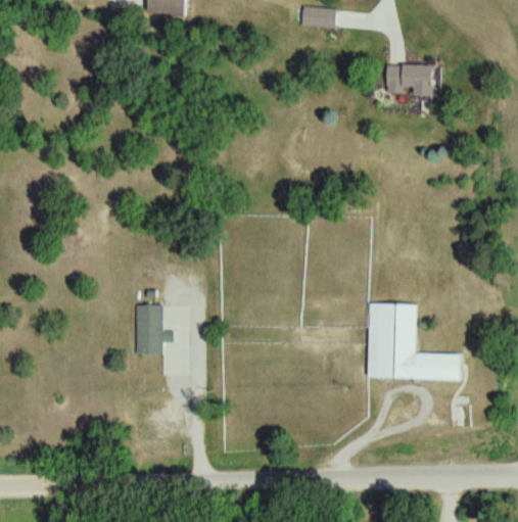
[(184,17),(185,0),(147,0),(146,13),(184,17)]
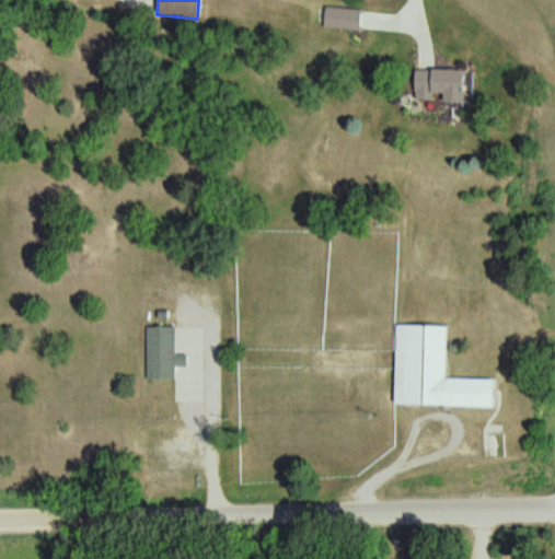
[(360,30),(360,8),(323,8),(323,30),(360,30)]
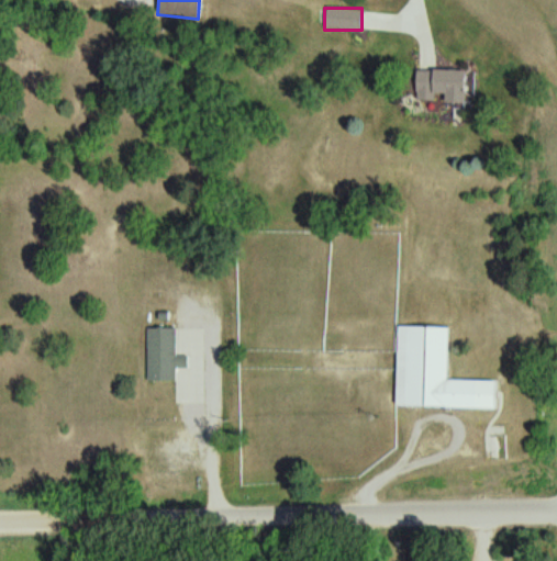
[(434,101),(434,94),(444,94),(444,103),(465,104),(465,70),(415,69),(414,101),(434,101)]
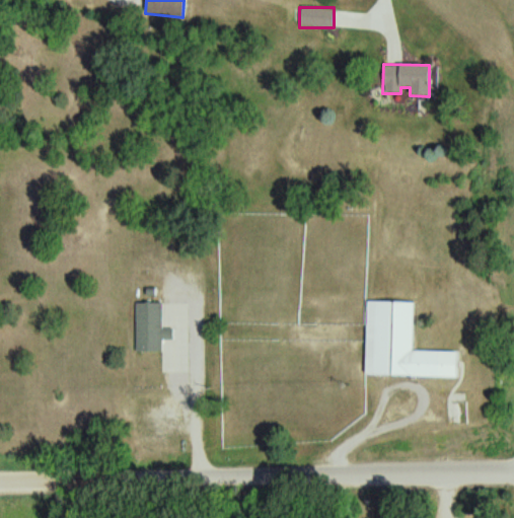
[(414,301),(367,301),(365,375),(457,377),(458,351),(413,351),(414,301)]
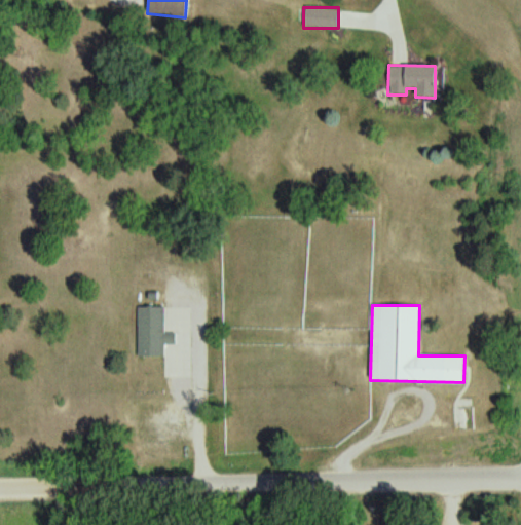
[(137,357),(162,357),(162,344),(173,344),(173,333),(162,333),(162,308),(137,308),(137,357)]
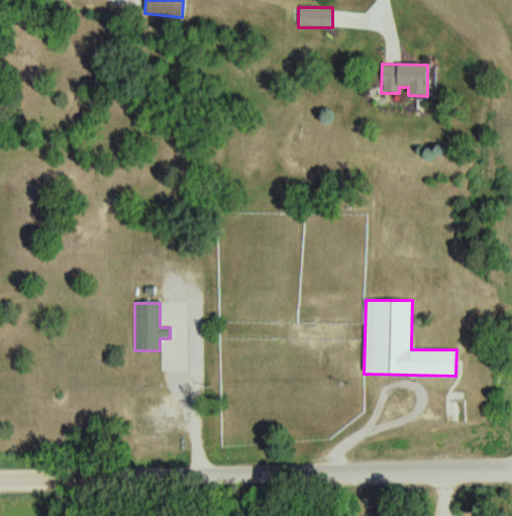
All buildings are outlined.
